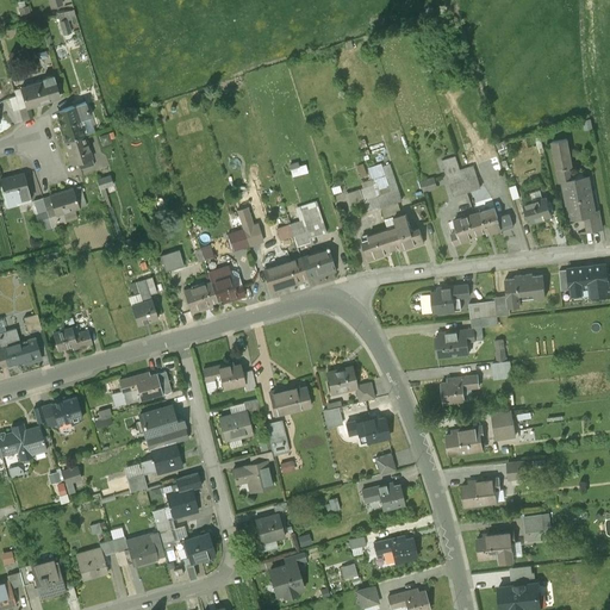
[(70,32),(67,19),(61,22),(64,35),(70,32)]
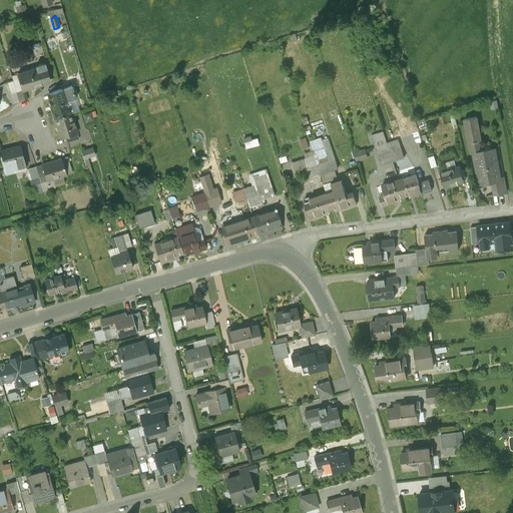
[(50,82),(45,63),(35,66),(36,68),(17,75),(21,89),(22,91),(50,82)]
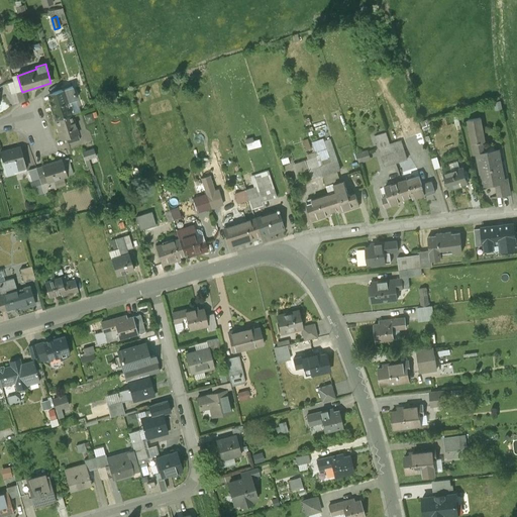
[(16,92),(21,90),(17,76),(11,77),(13,82),(16,92)]
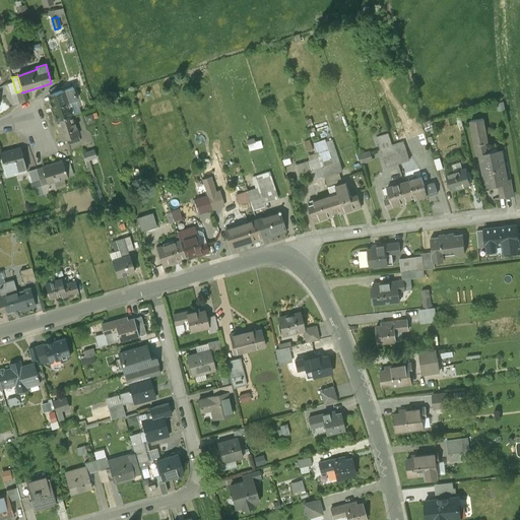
[(10,93),(16,92),(13,82),(7,83),(10,93)]
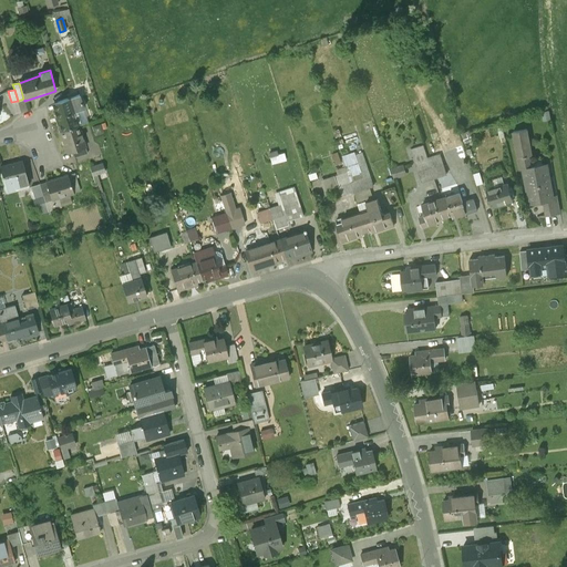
[(83,109),(79,94),(51,103),(60,132),(61,131),(78,125),(73,112),(83,109)]
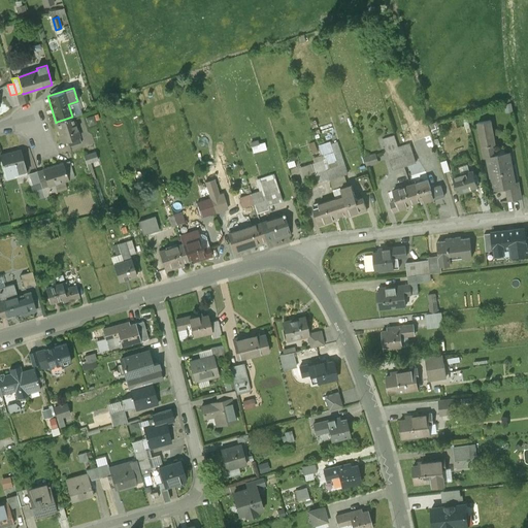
[(73,117),(72,117),(57,122),(63,142),(68,141),(79,138),(73,117)]
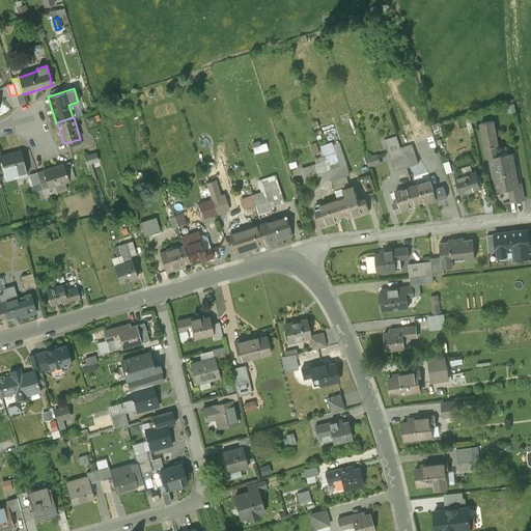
[(490,159),(493,159),(493,158),(491,148),(498,147),(493,121),(480,124),(486,160),(490,159)]
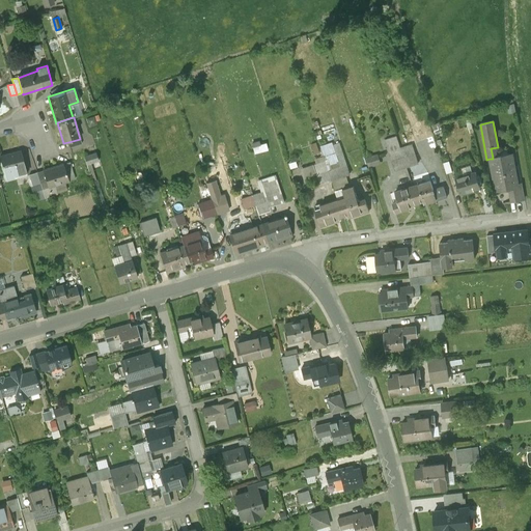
[(81,144),(80,139),(68,142),(71,147),(81,144)]
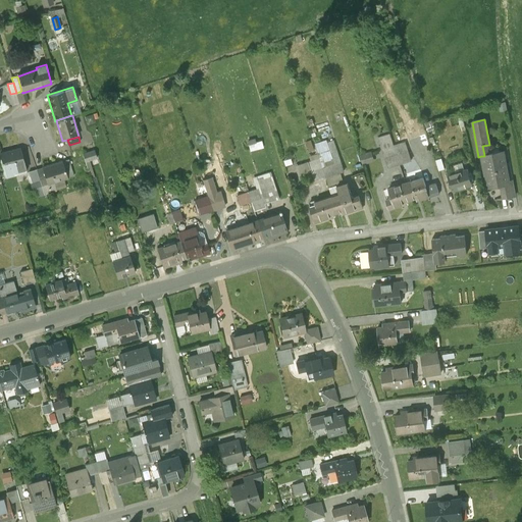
[(263,137),(250,141),(252,151),(266,147),(263,137)]
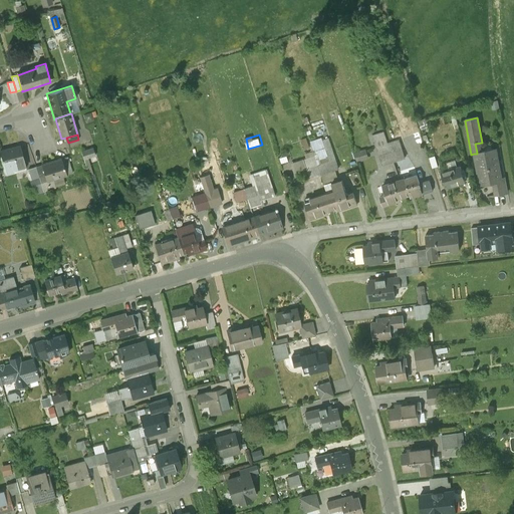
[(18,147),(0,151),(0,155),(5,174),(24,169),(18,147)]
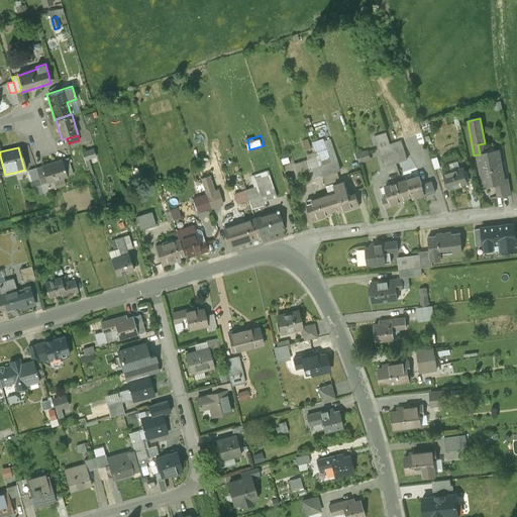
[(93,150),(82,153),(84,162),(95,159),(93,150)]
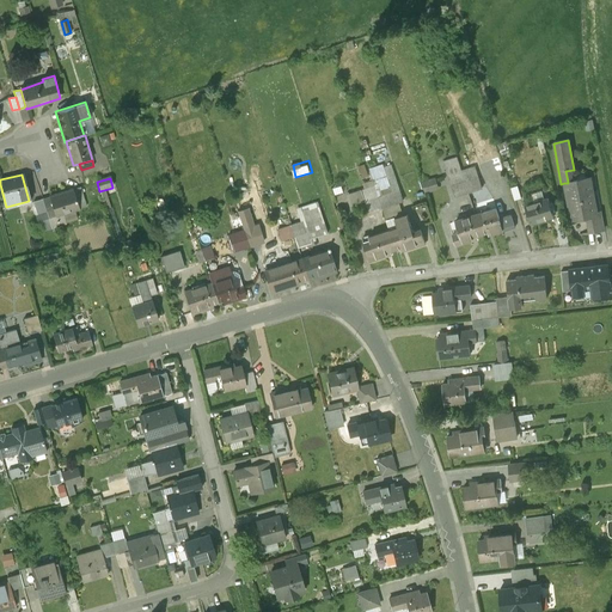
[(465,182),(469,193),(482,189),(478,178),(465,182)]
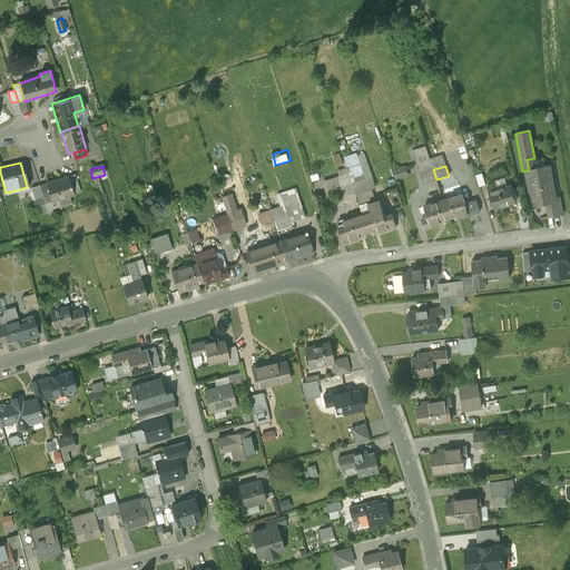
[(529,170),(526,170),(532,206),(547,203),(554,202),(553,198),(548,170),(537,173),(536,168),(529,169),(529,170)]
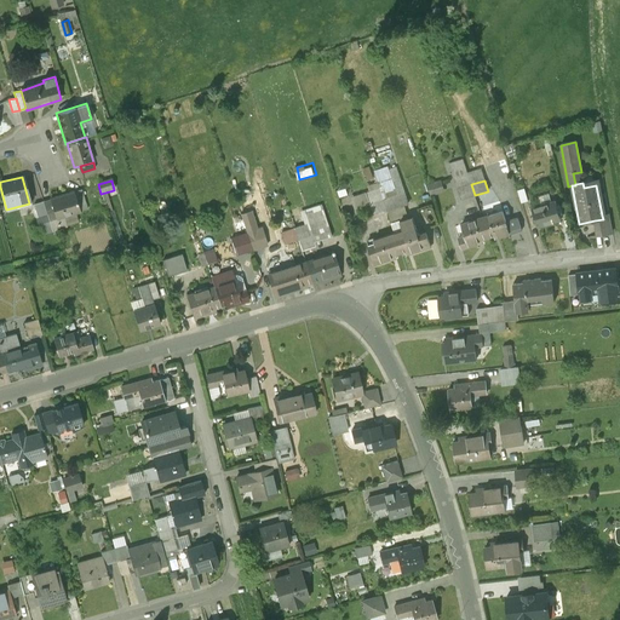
[(471,184),(458,189),(461,200),(475,195),(471,184)]
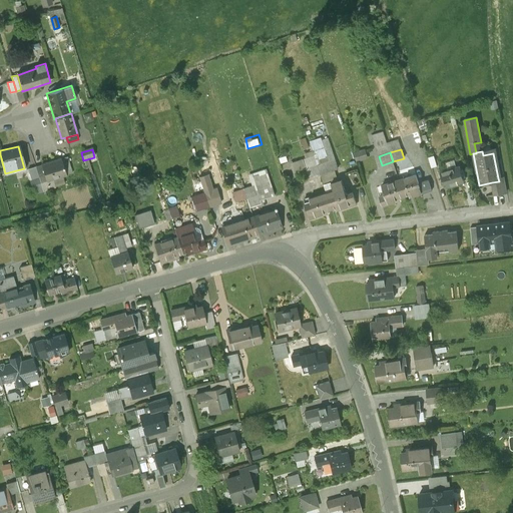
[(436,154),(429,156),(432,166),(439,164),(436,154)]
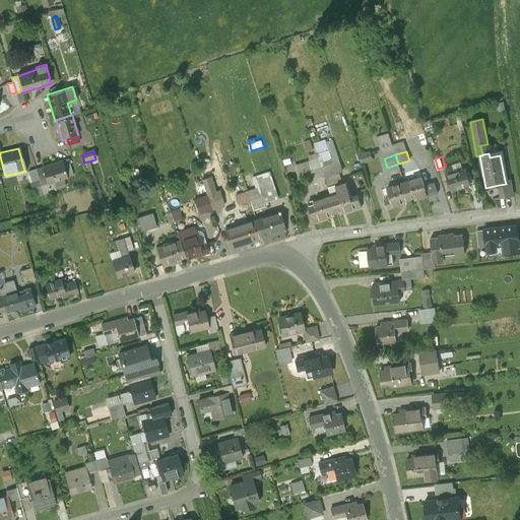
[(73,175),(68,159),(62,160),(67,177),(73,175)]
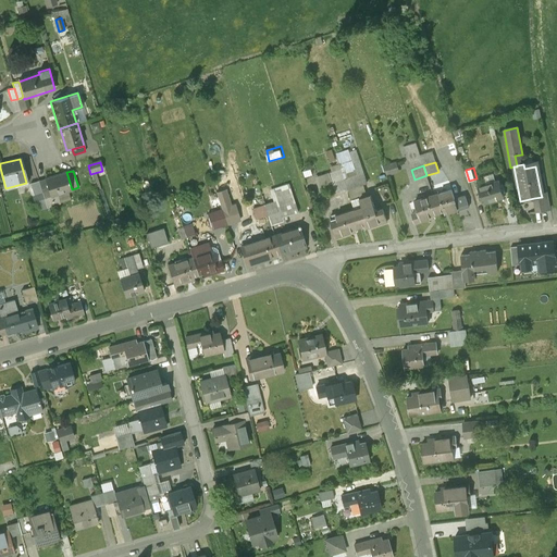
[(102,171),(90,174),(96,192),(101,189),(98,178),(103,176),(102,171)]
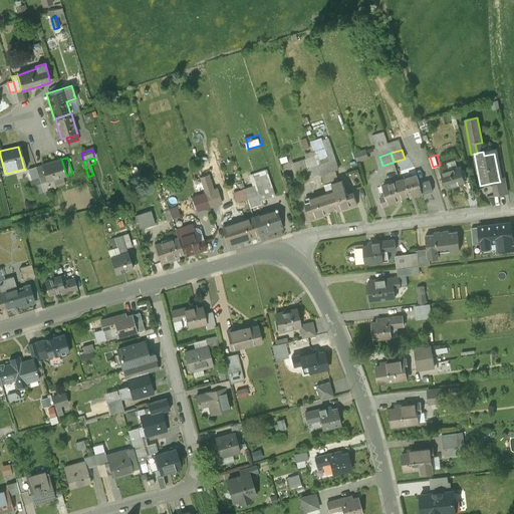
[(43,177),(38,178),(43,193),(46,192),(55,189),(53,180),(67,176),(66,175),(61,159),(40,166),(43,177)]
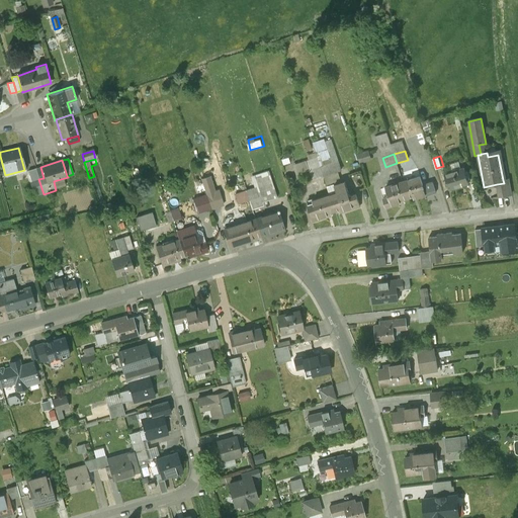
[(321,167),(324,176),(335,172),(332,163),(321,167)]
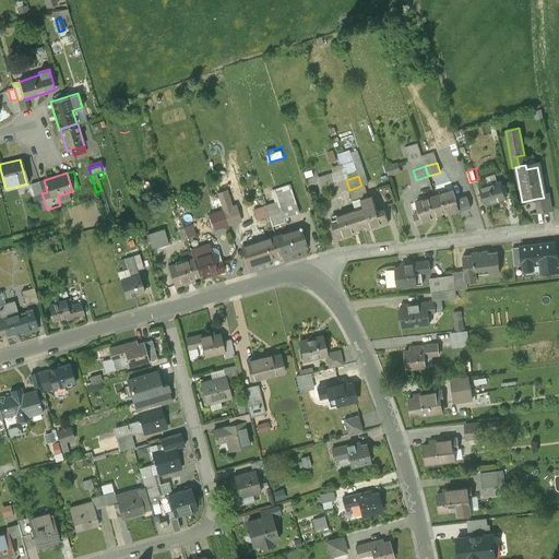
[(346,180),(334,183),(337,194),(349,190),(346,180)]
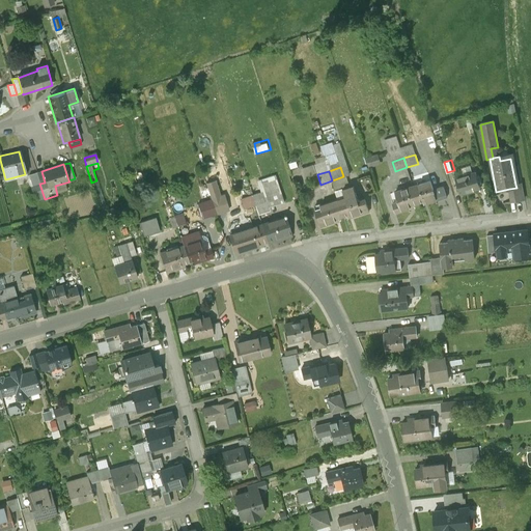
[(476,172),(455,178),(460,195),(481,189),(476,172)]
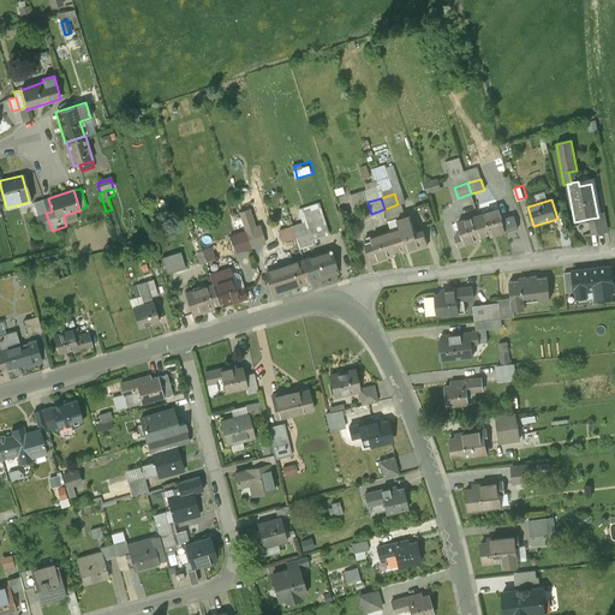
[(46,213),(42,201),(33,203),(36,216),(46,213)]
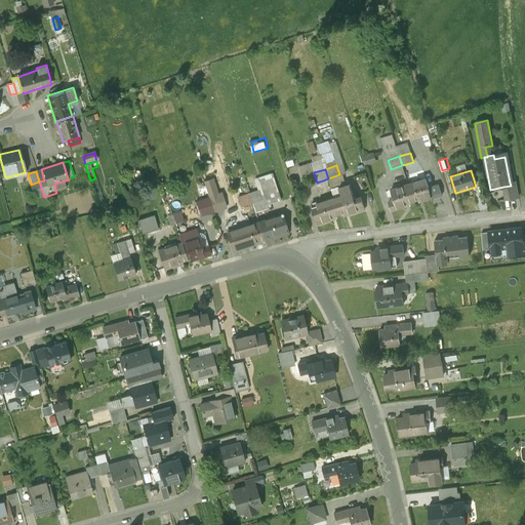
[(426,179),(408,185),(413,201),(421,198),(422,201),(438,197),(435,187),(430,189),(426,179)]
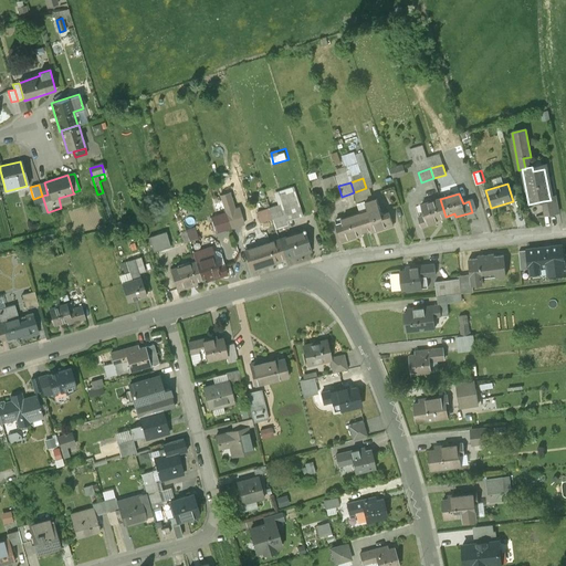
[(33,199),(38,215),(48,212),(42,196),(33,199)]
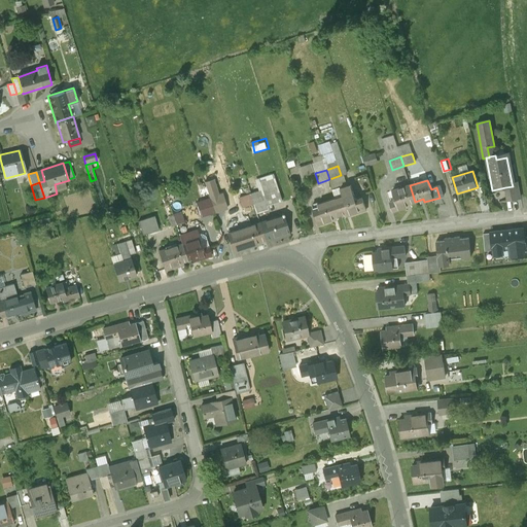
[(259,182),(248,186),(251,195),(253,204),(265,201),(267,207),(281,200),(277,185),(261,190),(259,182)]
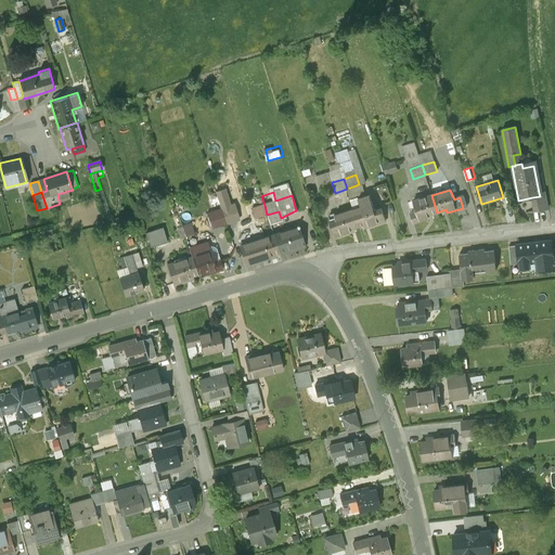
[(540,196),(532,197),(532,201),(536,201),(537,211),(547,210),(544,193),(539,193),(540,196)]
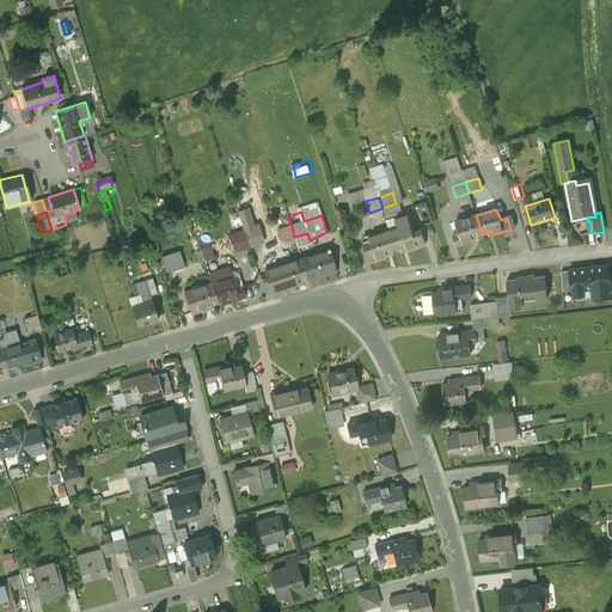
[(476,215),(456,222),(459,233),(453,236),(457,246),(475,240),(473,237),(482,234),(476,215)]
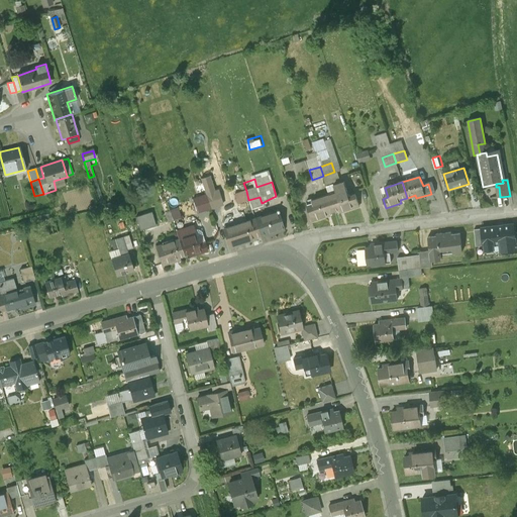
[(346,189),(329,195),(334,211),(337,209),(338,213),(358,206),(354,194),(348,196),(346,189)]
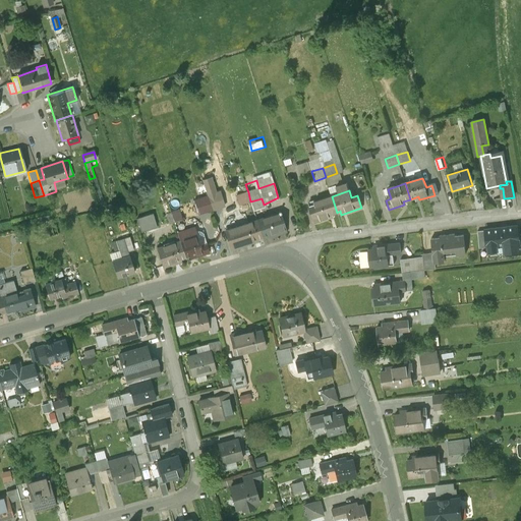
[(250,201),(248,192),(236,196),(239,206),(250,201)]
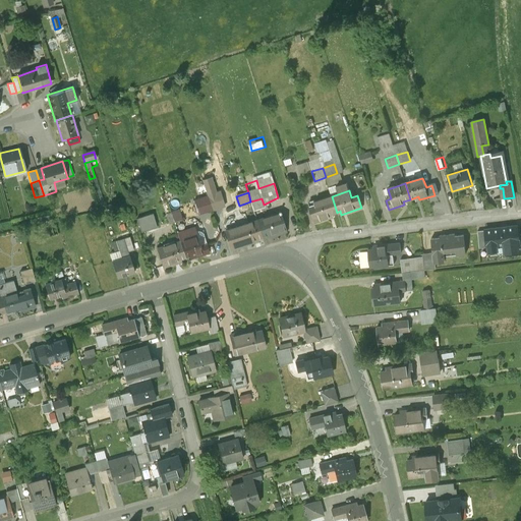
[(89,194),(71,199),(74,211),(92,206),(89,194)]
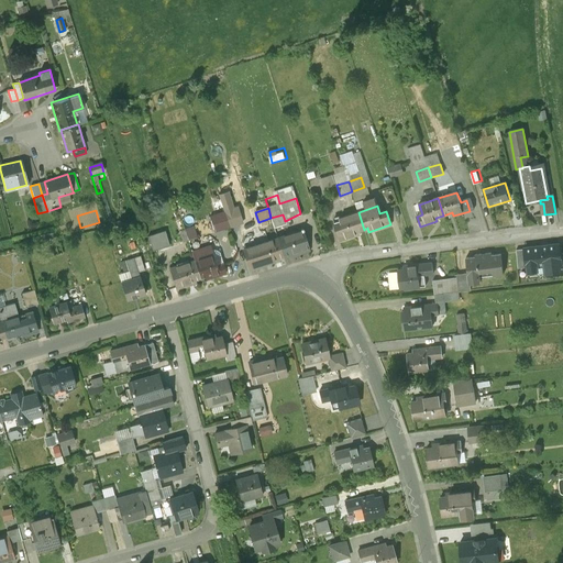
[(224,212),(210,217),(214,232),(229,227),(224,212)]
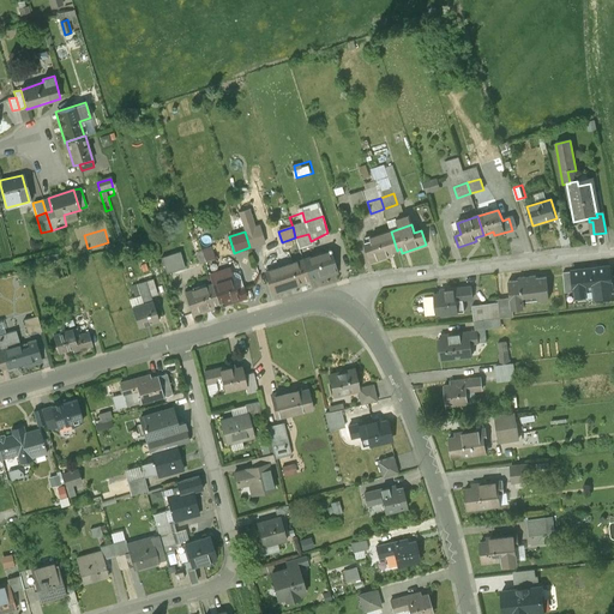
[(391,232),(363,241),(371,263),(389,257),(387,253),(397,251),(391,232)]
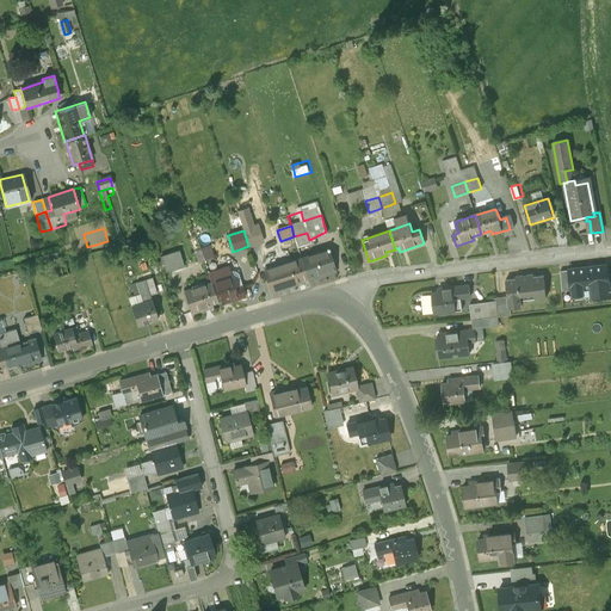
[(263,247),(271,244),(266,232),(259,234),(263,247)]
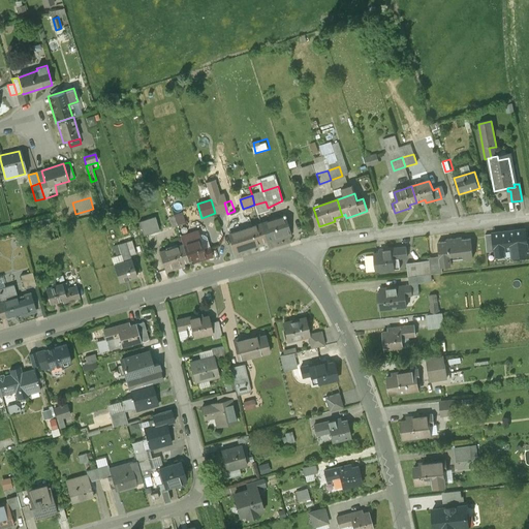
[(182,214),(174,216),(177,225),(185,223),(182,214)]
